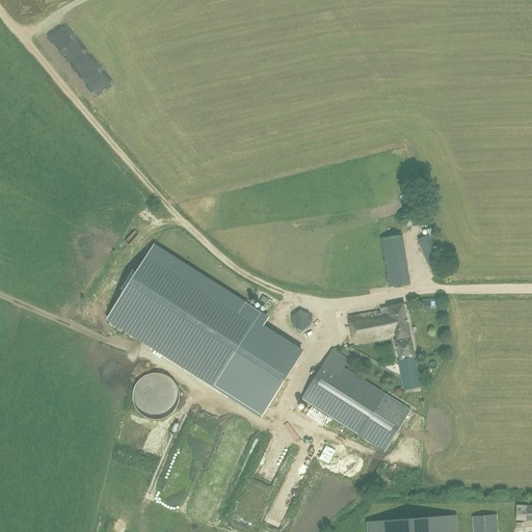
[(409,223),(426,222),(425,212),(408,213),(409,223)]
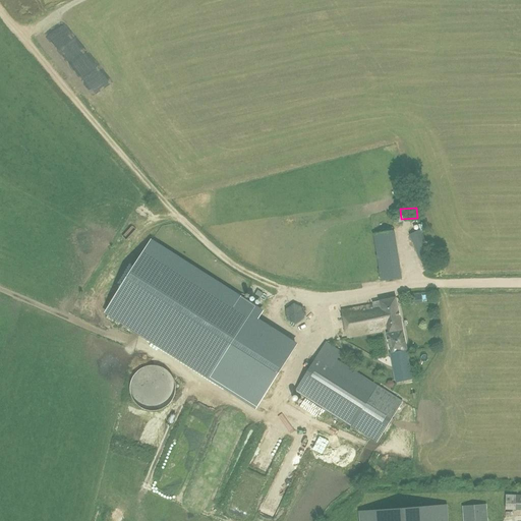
[(410,234),(419,254),(429,249),(421,230),(410,234)]
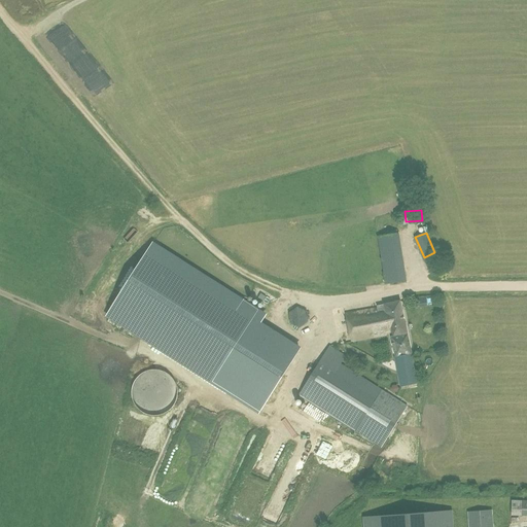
[(259,324),(266,316),(152,245),(108,315),(259,412),(300,349),(259,324)]
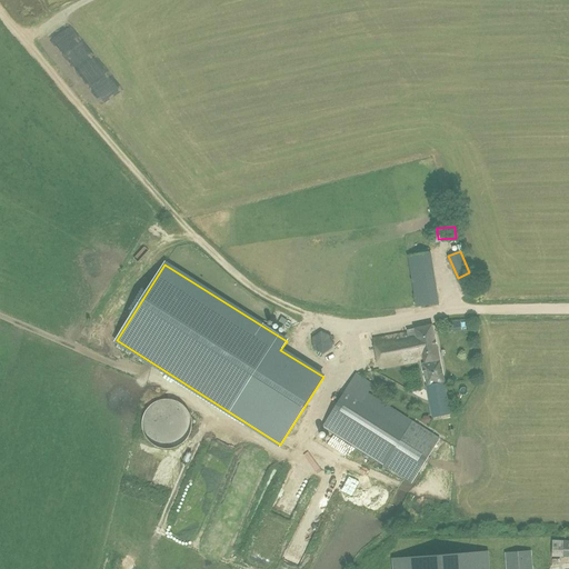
[(440,303),(437,286),(415,289),(417,307),(440,303)]
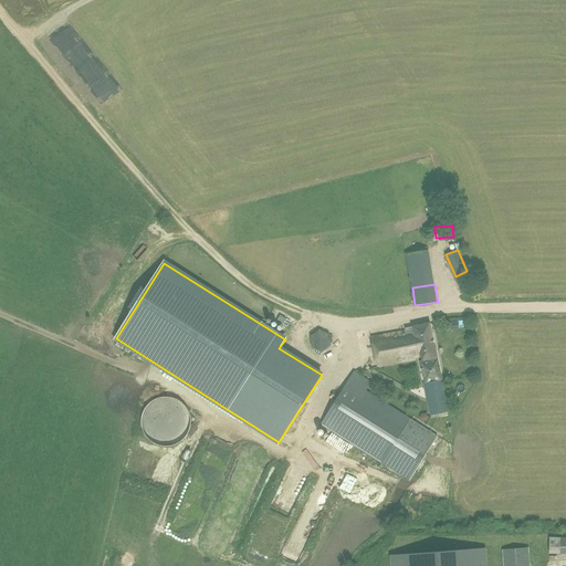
[(406,328),(407,331),(373,337),(378,367),(421,358),(421,360),(438,358),(431,323),(406,328)]
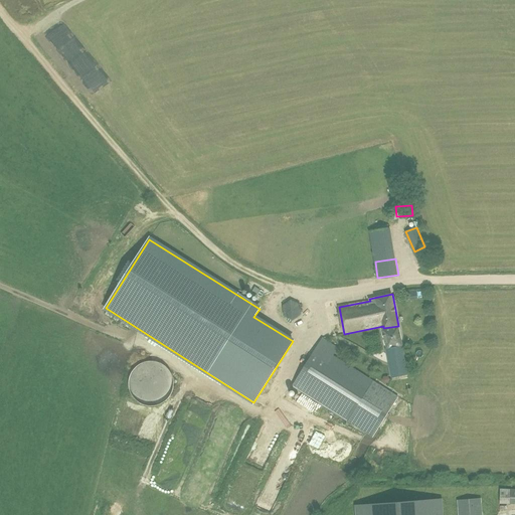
[(302,301),(285,301),(286,316),(302,315),(302,301)]
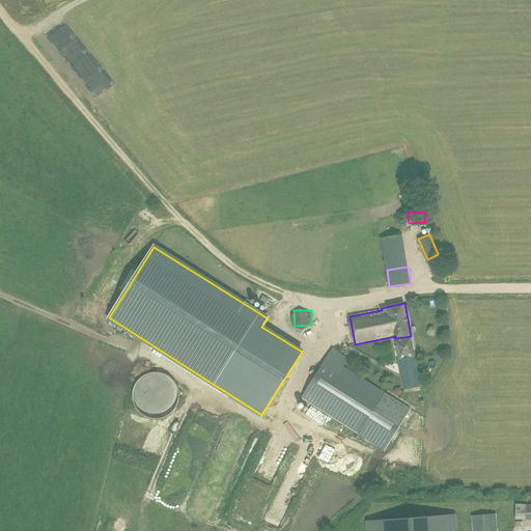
[(415,356),(411,336),(395,338),(403,390),(420,388),(414,357),(415,356)]
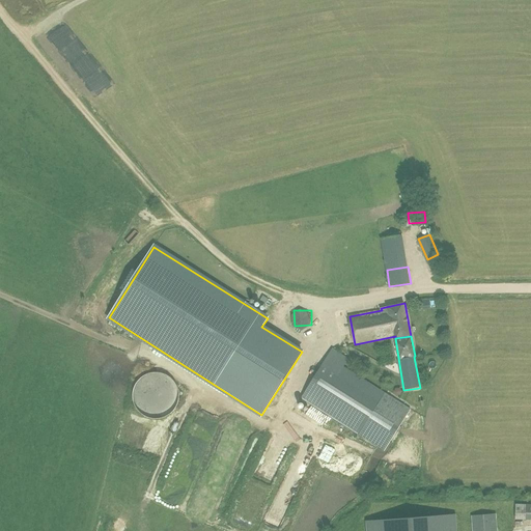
[(411,409),(344,367),(350,359),(333,348),(302,398),(385,450),(411,409)]
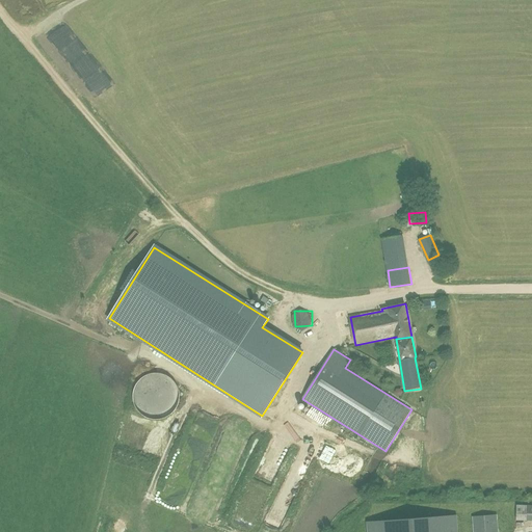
[(258,457),(266,460),(273,437),(265,434),(258,457)]
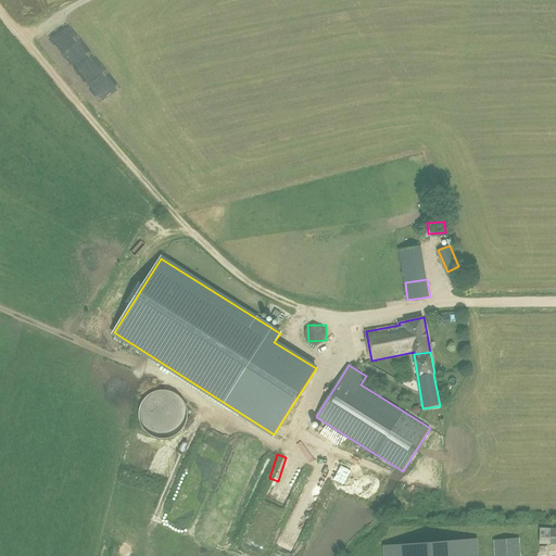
[(541,541),(555,542),(555,533),(542,532),(541,541)]
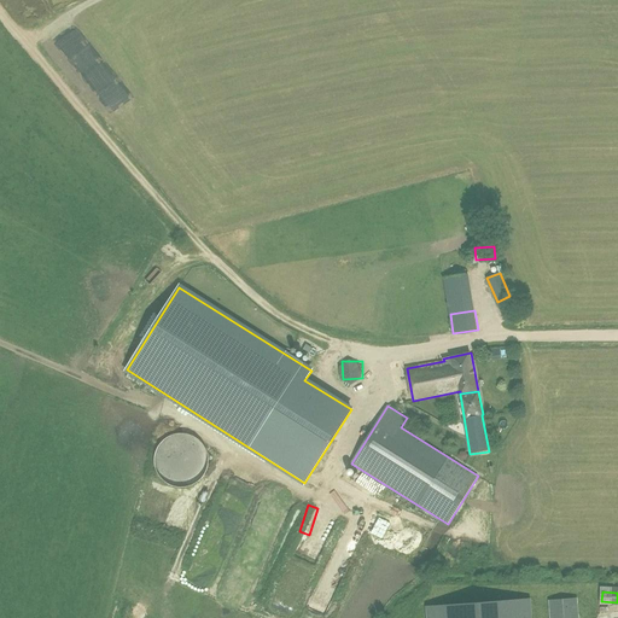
[(577,617),(577,598),(551,600),(551,617),(531,617),(531,610),(530,599),(530,598),(502,600),(426,606),(426,607),(426,617),(577,617)]
